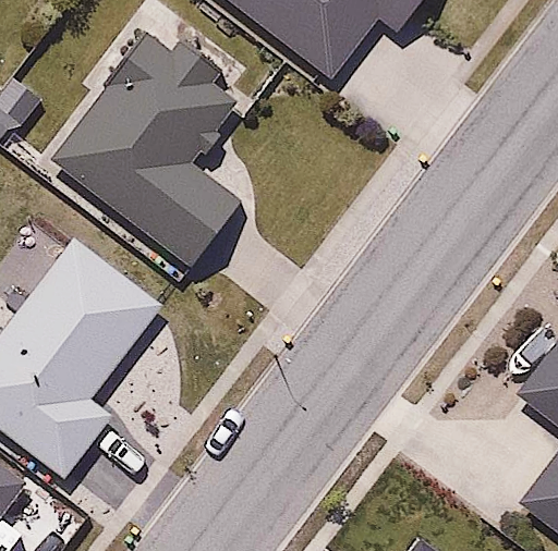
[(398,37),(425,0),(240,0),(339,75),(379,23),(398,37)]
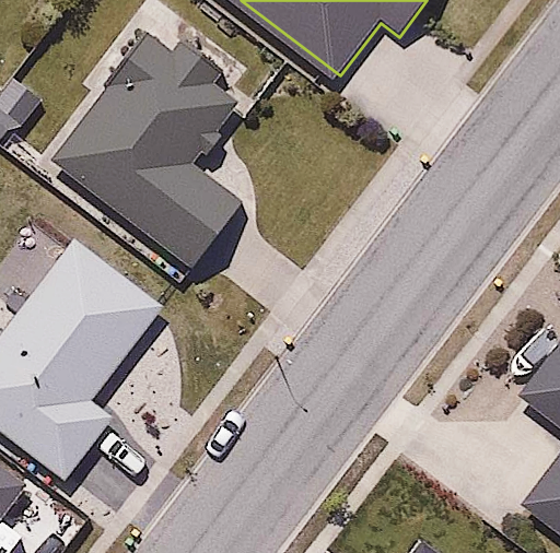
[(171,47),(146,27),(51,151),(70,166),(54,187),(193,292),(253,212),(191,166),(240,102),(220,86),(229,75),(178,37),(171,47)]
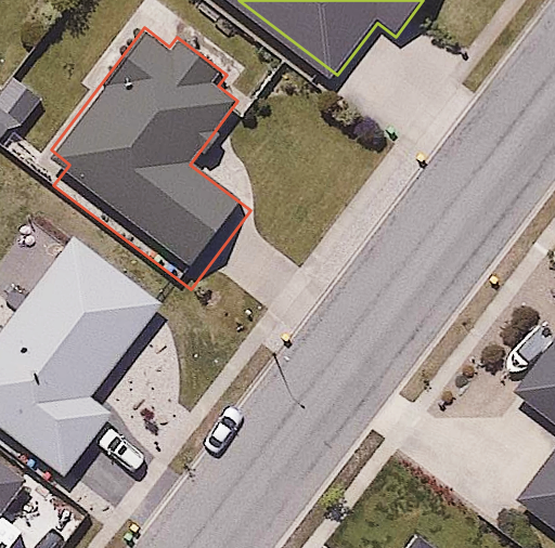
[(92,396),(164,298),(71,231),(0,327),(0,428),(66,477),(113,412),(92,396)]
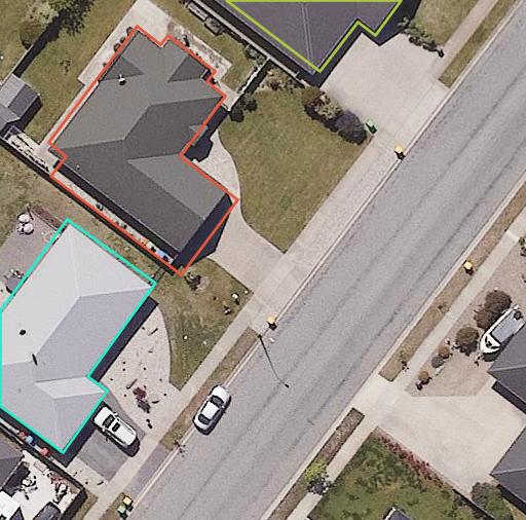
[(525,317),(481,382),(525,413),(525,420),(488,485),(525,511),(525,317)]
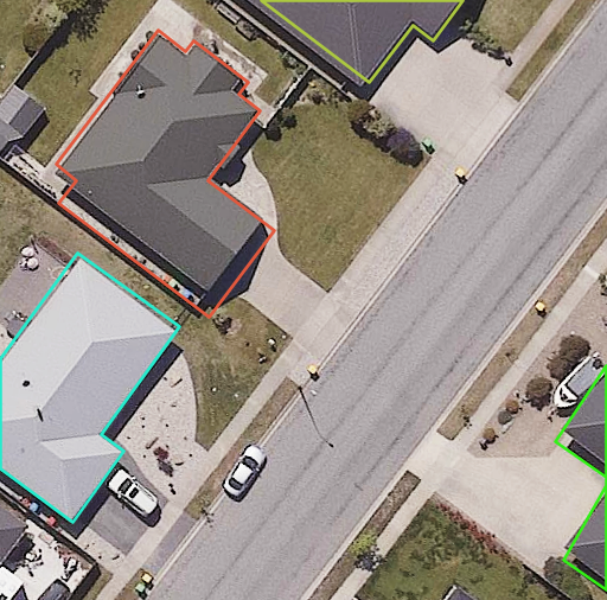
[(0,559),(26,525),(0,504),(0,559)]
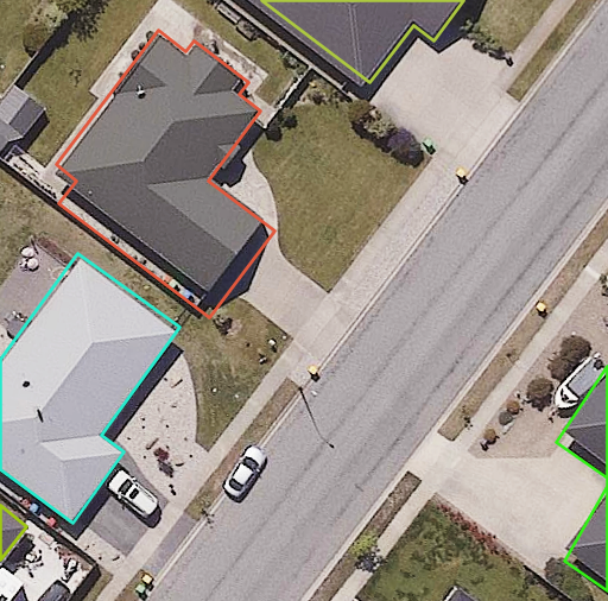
[(495,600),(456,570),(431,600),(495,600)]
